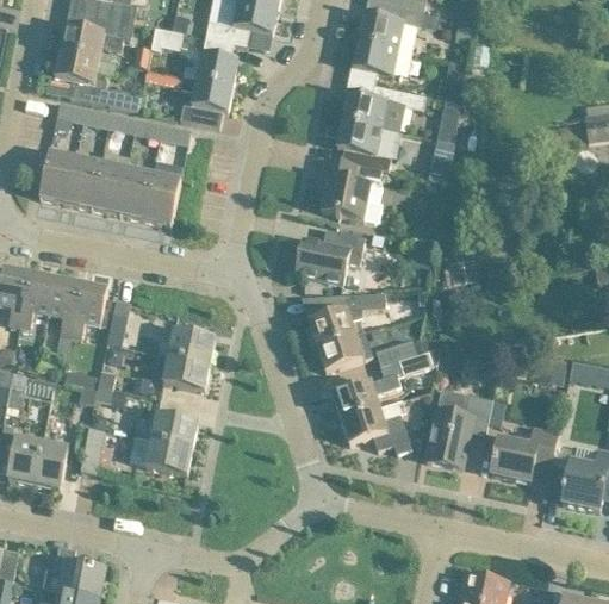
[(98,0),(94,16),(132,24),(136,7),(129,6),(130,0),(98,0)]
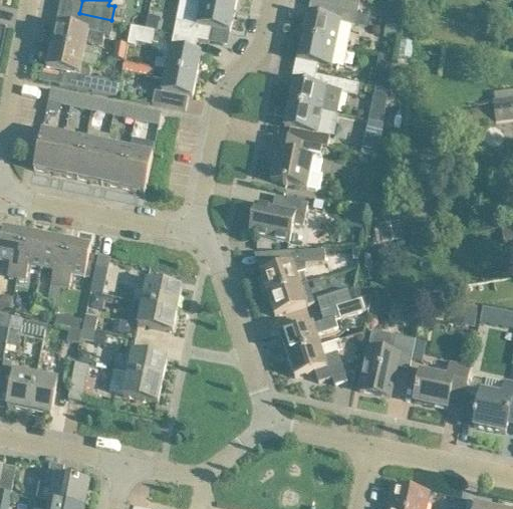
[(195,0),(200,1),(233,8),(234,0),(195,0)]
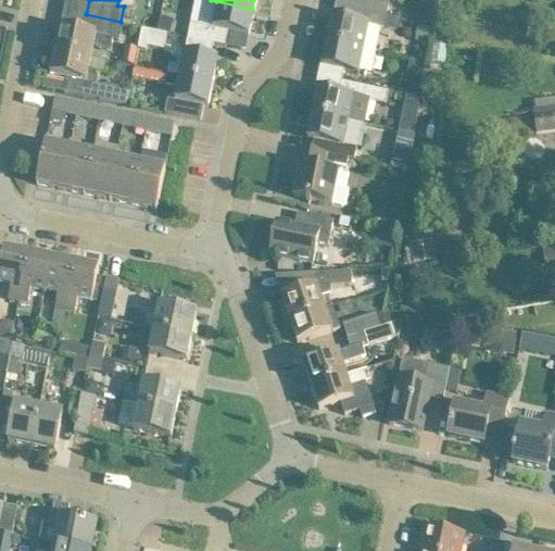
[(356,0),(355,7),(386,13),(388,0),(386,0),(356,0)]
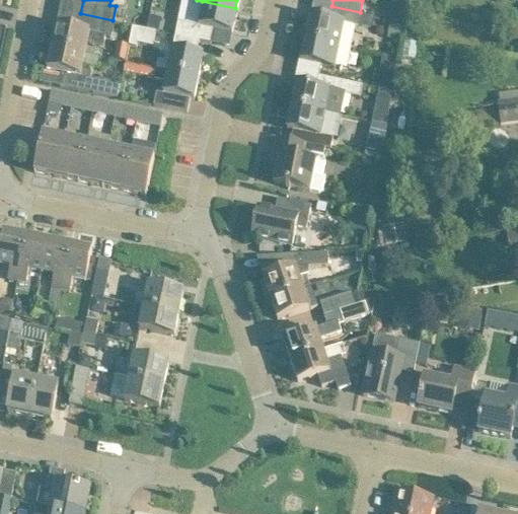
[(173,32),(198,38),(210,40),(213,26),(231,30),(235,8),(202,1),(200,13),(194,11),(194,9),(185,8),(182,19),(176,18),(173,32)]
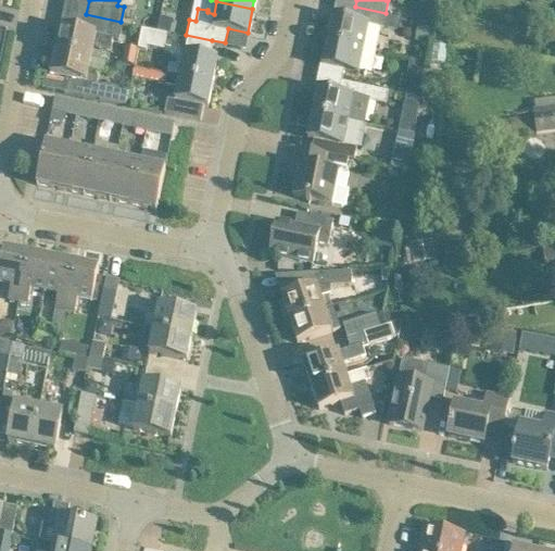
[(153,4),(151,23),(175,26),(177,8),(153,4)]
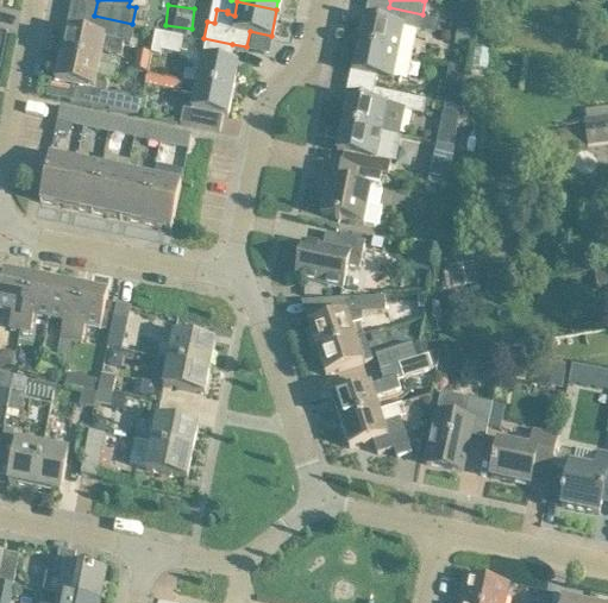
[(358,41),(411,52),(415,27),(419,27),(422,14),(389,7),(387,19),(363,14),(358,41)]
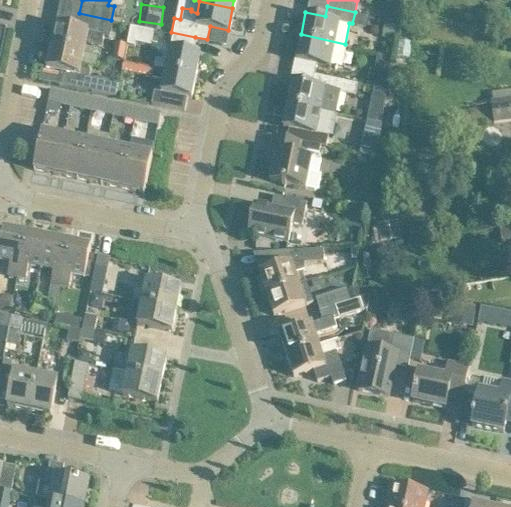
[(55,22),(50,44),(82,50),(84,39),(90,40),(90,42),(100,44),(102,32),(108,33),(111,20),(79,13),(76,26),(55,22)]
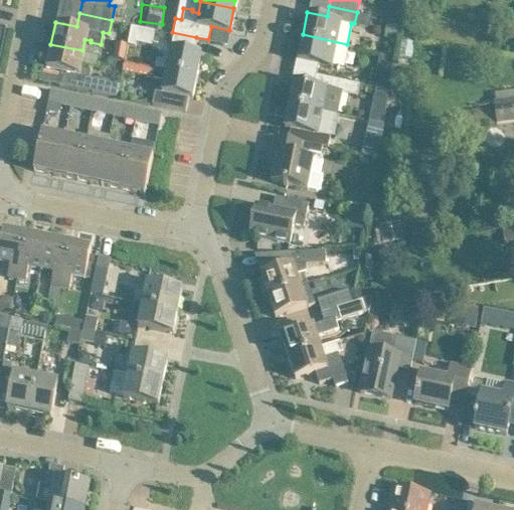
[(153,27),(131,22),(127,42),(135,43),(136,39),(150,41),(153,27)]
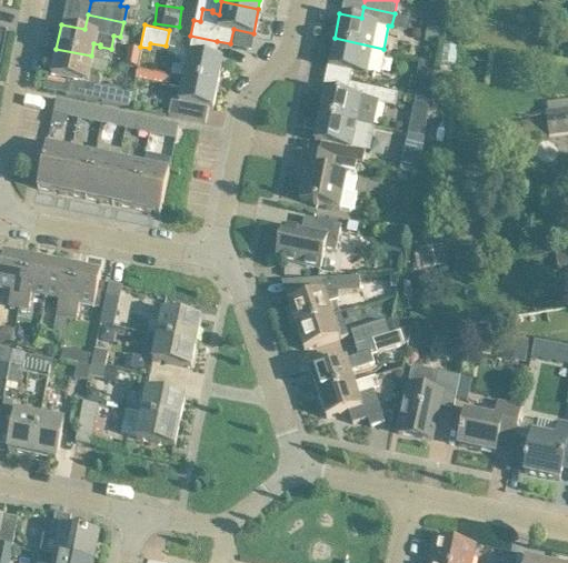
[(170,71),(217,81),(221,58),(215,56),(217,41),(190,36),(185,64),(171,62),(170,71)]
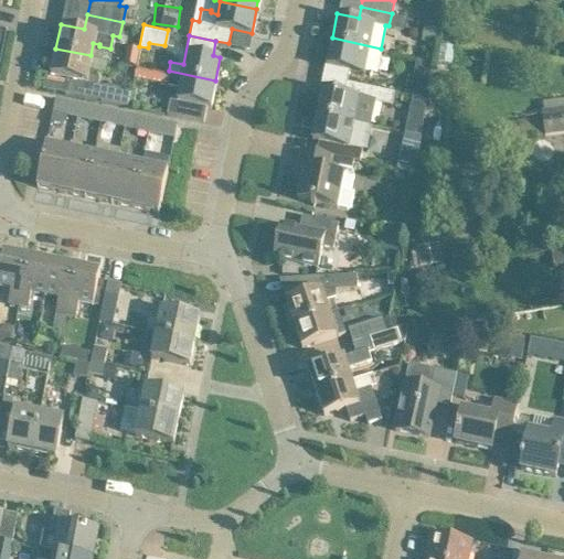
[(327,64),(348,68),(363,71),(364,66),(376,70),(381,49),(332,38),(327,64)]
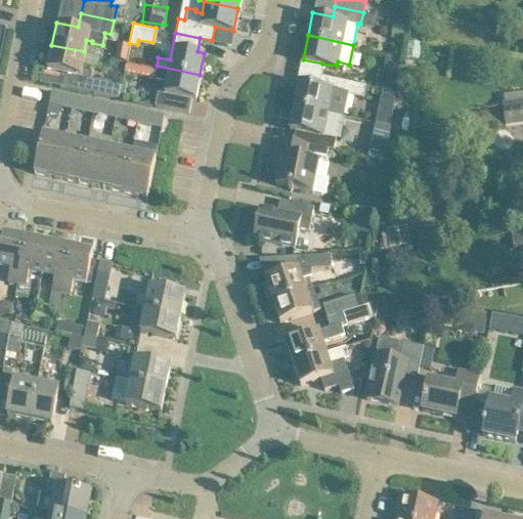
[(100,54),(84,51),(51,45),(47,67),(63,71),(60,84),(81,88),(119,95),(121,81),(90,76),(92,65),(98,66),(100,54)]
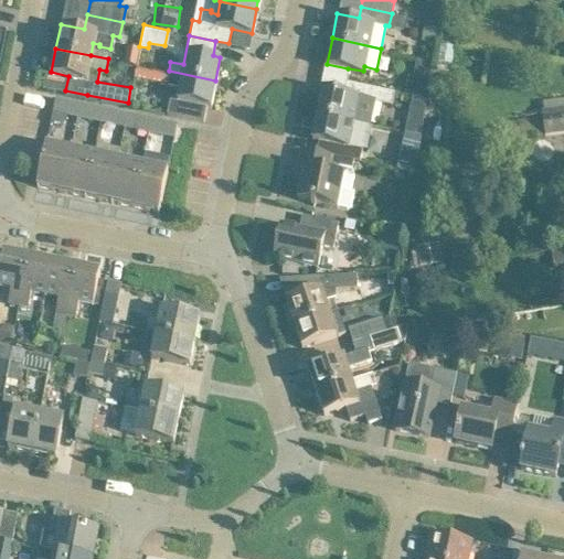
[(166,111),(202,119),(205,105),(210,105),(215,81),(169,71),(168,71),(136,64),(134,73),(166,81),(166,83),(179,85),(177,98),(169,97),(166,111)]
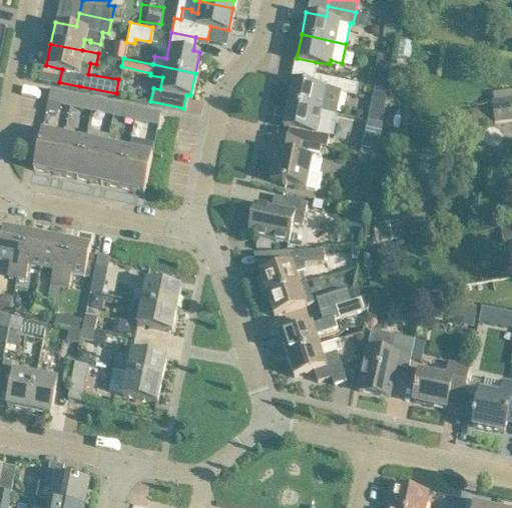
[(370,64),(367,81),(384,84),(388,67),(370,64)]
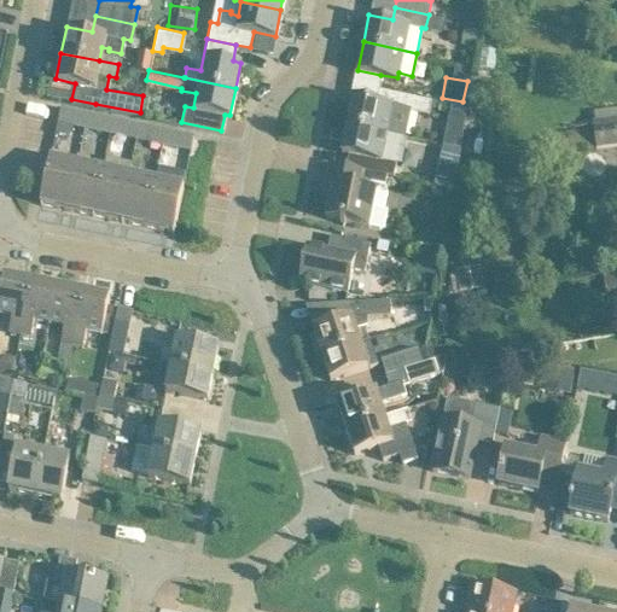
[(353,95),(347,122),(400,133),(403,134),(408,108),(428,111),(430,98),(394,91),(378,87),(376,100),(353,95)]
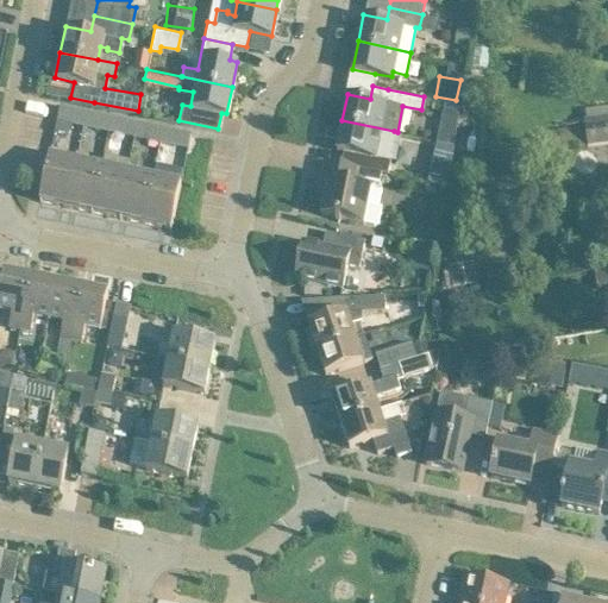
[(56,117),(69,120),(71,107),(58,105),(56,117)]
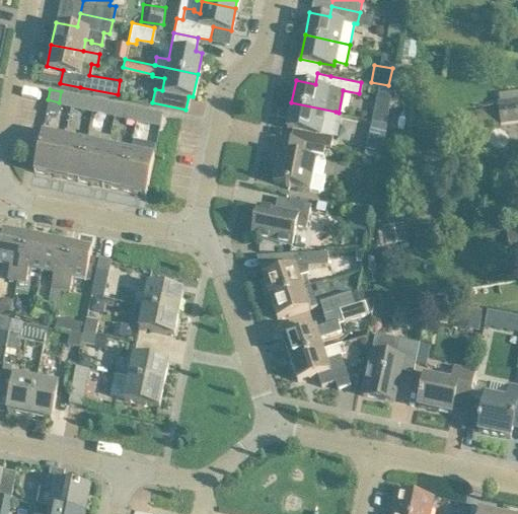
[(72,93),(61,91),(59,102),(70,104),(72,93)]
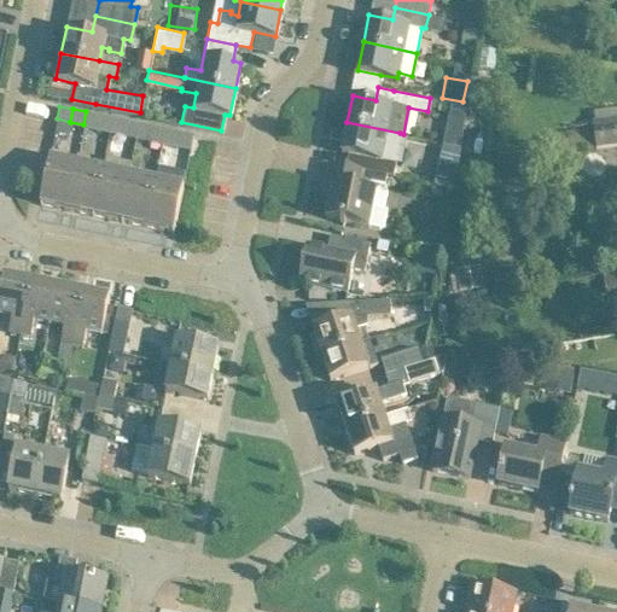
[(83,124),(97,127),(99,115),(86,111),(83,124)]
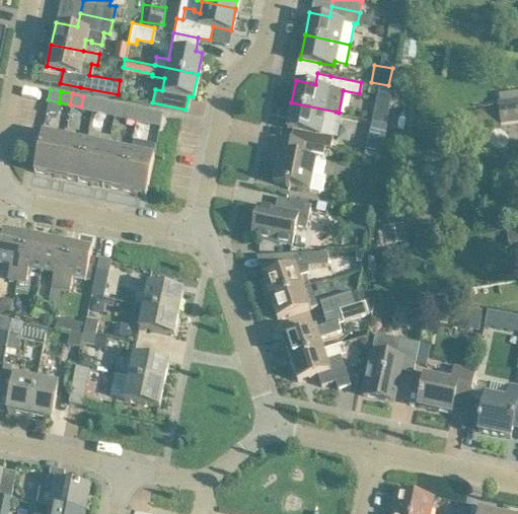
[(517,118),(517,95),(497,98),(499,121),(517,118)]
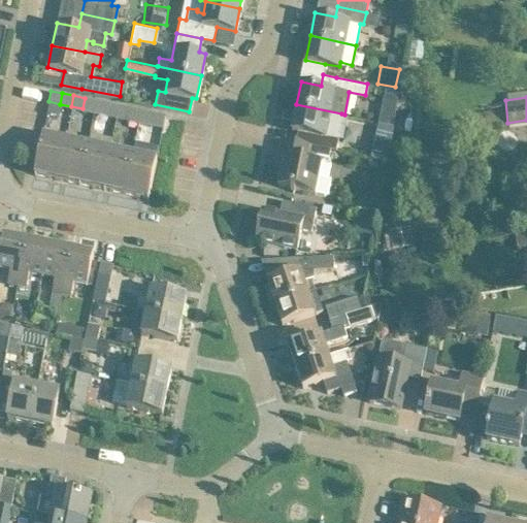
[(96,100),(85,98),(83,108),(94,110),(96,100)]
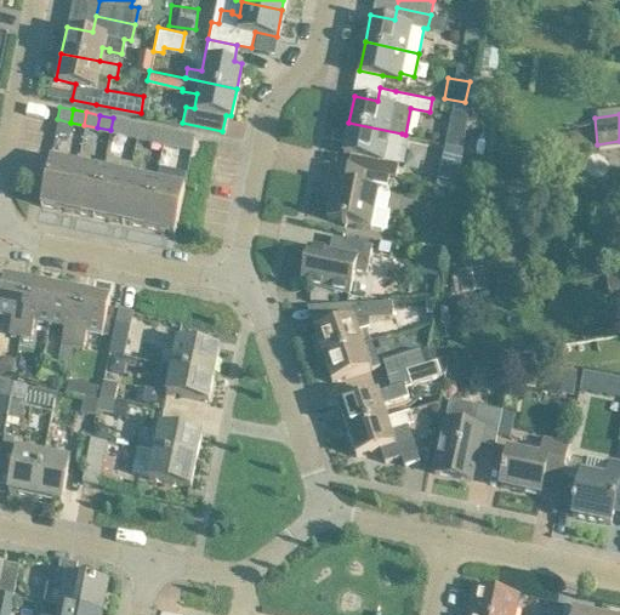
[(111,130),(124,134),(126,120),(113,118),(111,130)]
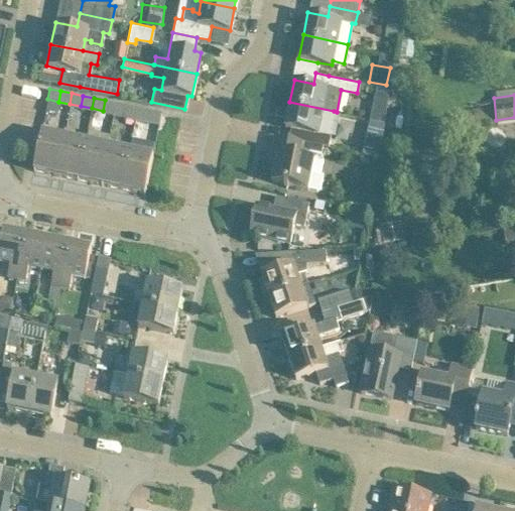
[(116,103),(105,100),(103,111),(114,113),(116,103)]
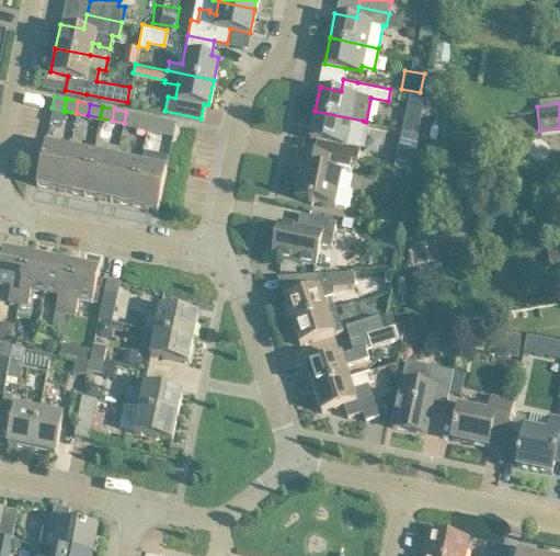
[(356,158),(358,145),(364,146),(368,122),(366,122),(363,121),(315,111),(309,136),(316,137),(313,149),(350,157),(356,158)]
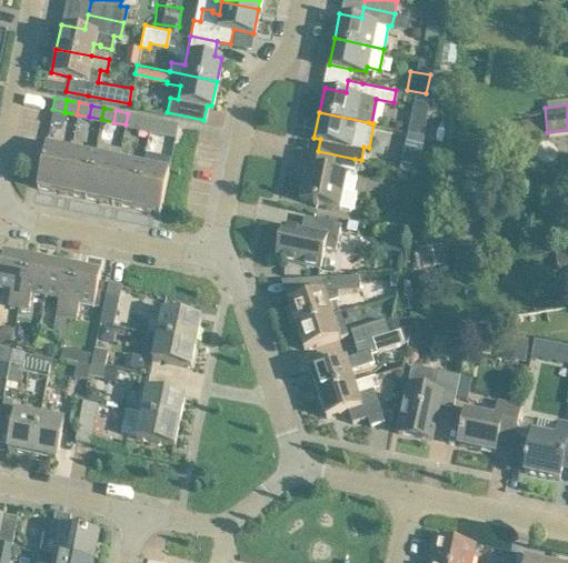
[(126,124),(138,127),(140,116),(128,113),(126,124)]
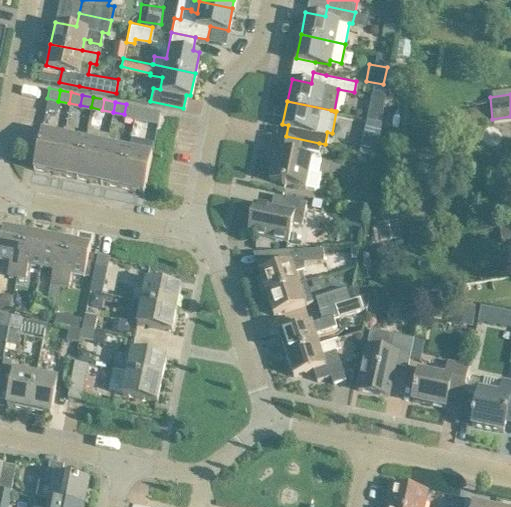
[(137,106),(126,104),(124,114),(135,117),(137,106)]
